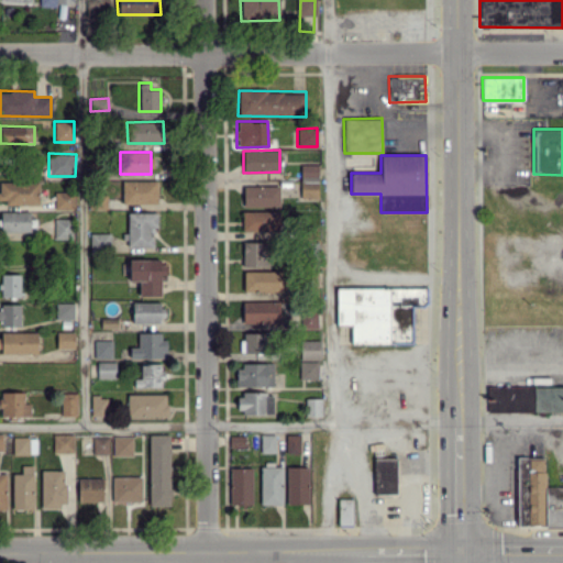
[(299,198),(317,199),(318,164),(300,164),(299,198)]
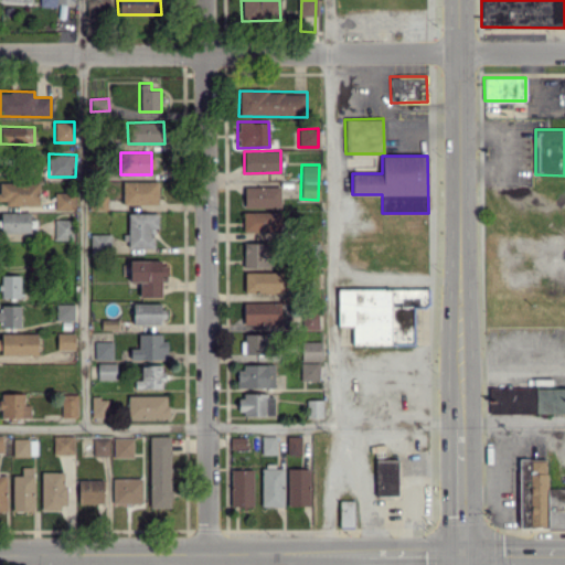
[(158,204),(158,180),(123,181),(123,204),(158,204)]
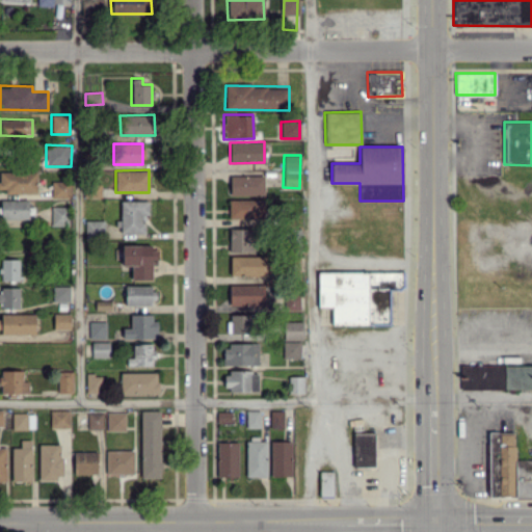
[(36,193),(36,171),(0,170),(0,188),(4,189),(4,193),(36,193)]
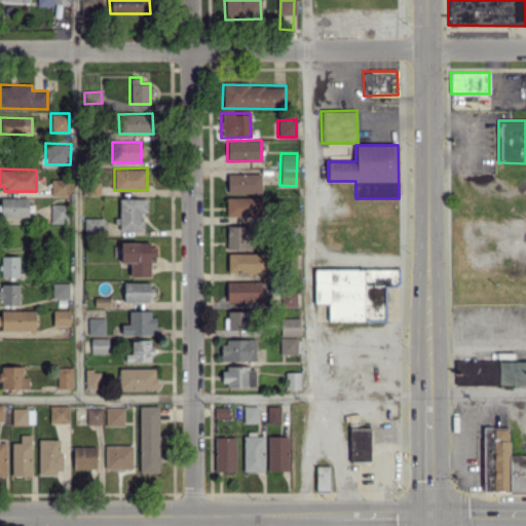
[(227,193),(261,192),(260,174),(226,174),(227,193)]
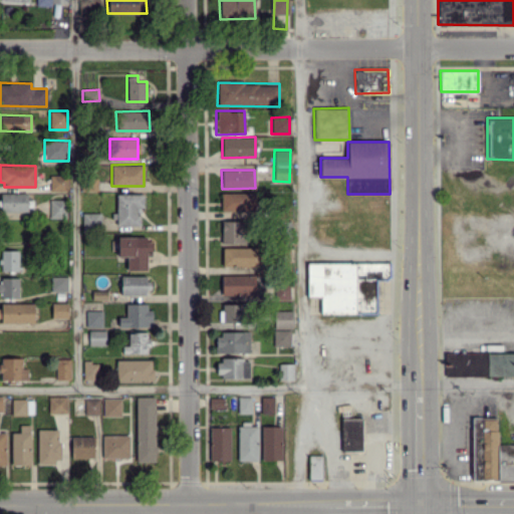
[(68,190),(68,175),(49,175),(50,191),(68,190)]
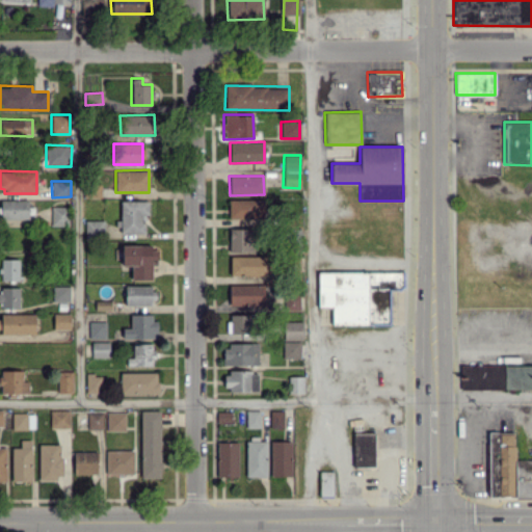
[(263,198),(229,200),(229,218),(264,217),(263,198)]
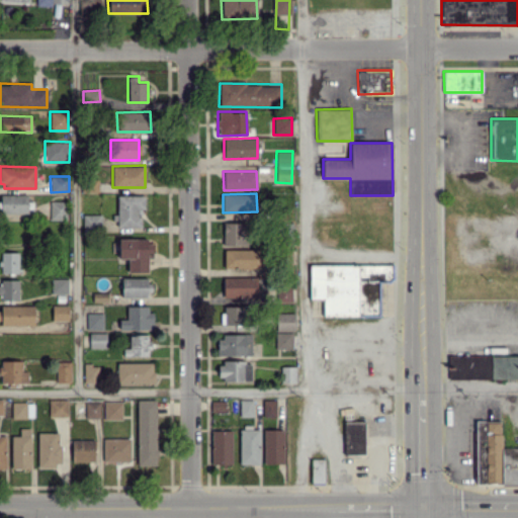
[(26,194),(0,194),(0,212),(27,212),(26,194)]
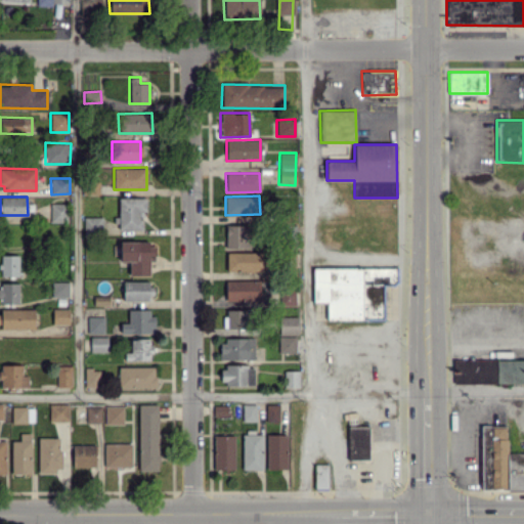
[(145,198),(118,198),(119,229),(141,229),(141,212),(146,212),(145,198)]
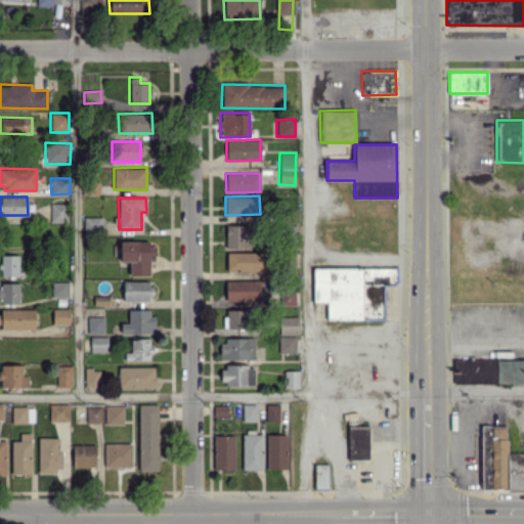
[(64,203),(50,203),(50,222),(64,221),(64,203)]
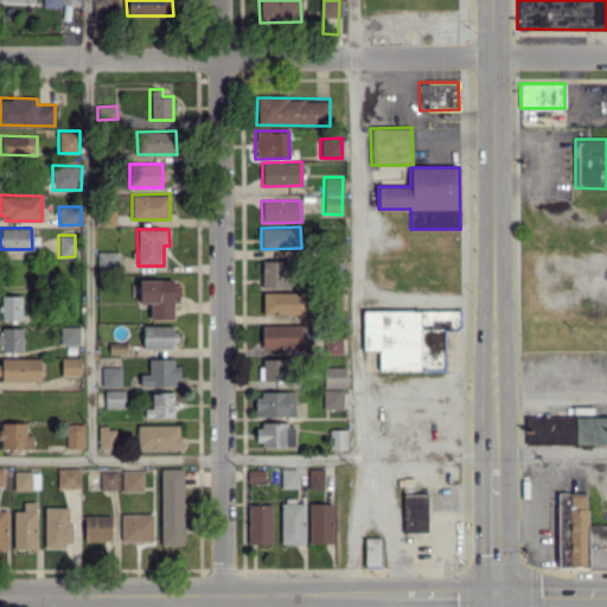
[(119,251),(97,251),(97,272),(119,270),(119,251)]
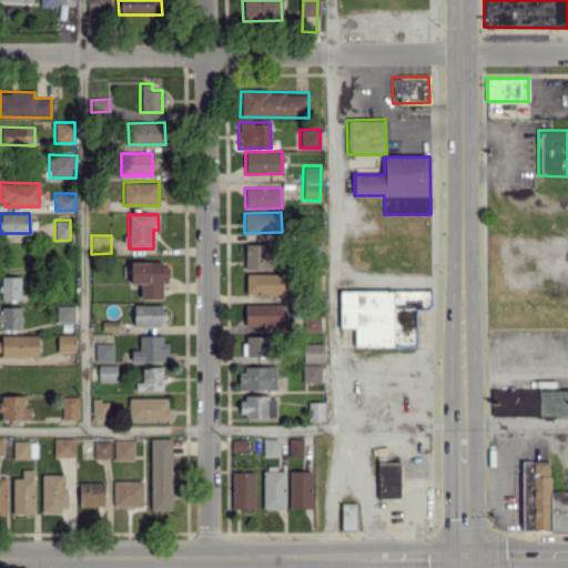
[(244,270),(273,269),(272,243),(244,244),(244,270)]
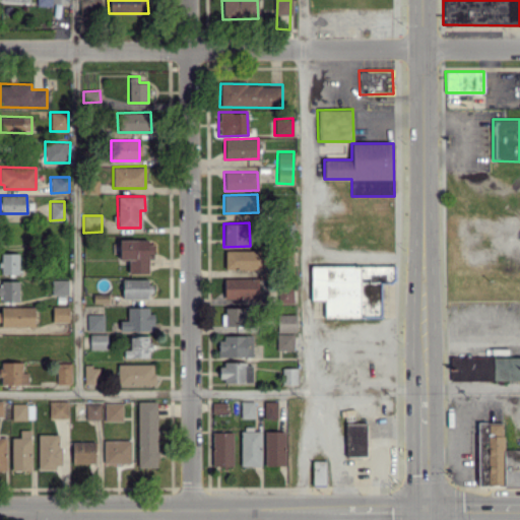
[(128,273),(148,273),(148,258),(153,258),(153,240),(119,240),(119,259),(128,259),(128,273)]
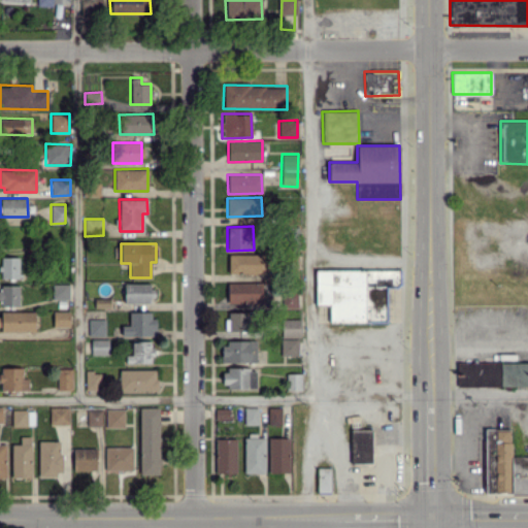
[(264,255),(228,254),(228,272),(263,273),(264,255)]
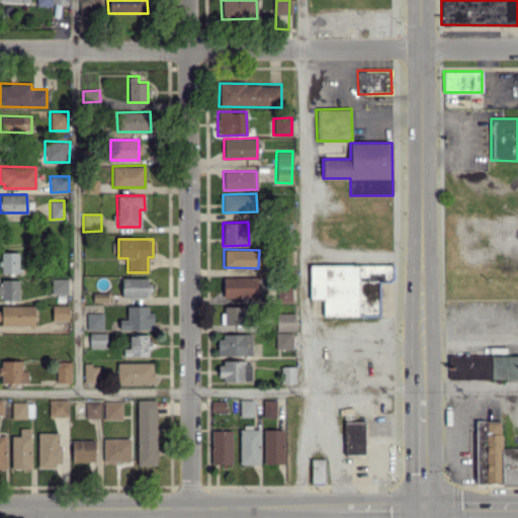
[(18,272),(18,252),(1,252),(1,272),(18,272)]
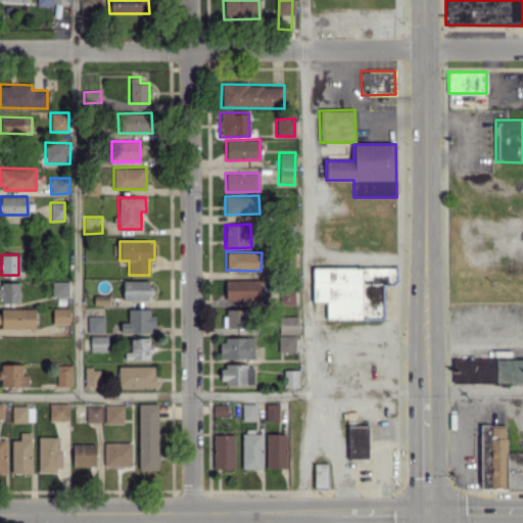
[(382,320),(382,284),(395,284),(396,267),(313,267),(312,301),(326,301),(326,319),(382,320)]
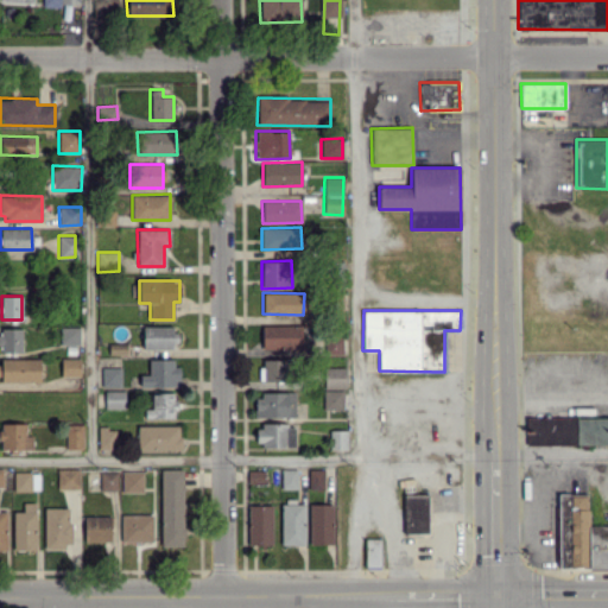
[(302,324),(261,325),(261,349),(302,348),(302,324)]
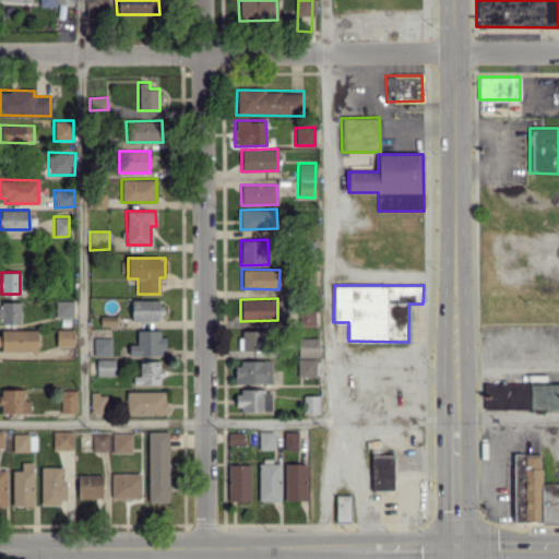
[(162,320),(161,299),(131,299),(131,321),(162,320)]
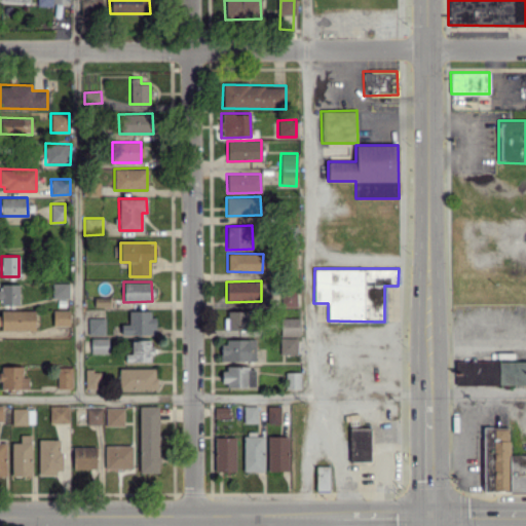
[(68,283),(51,283),(51,298),(69,298),(68,283)]
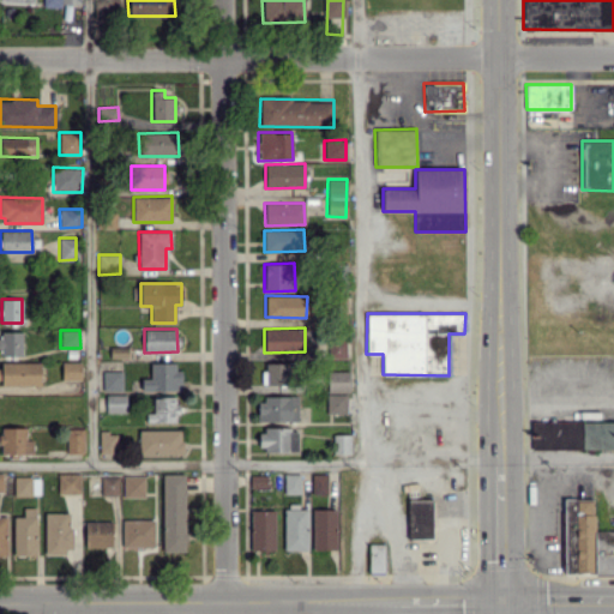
[(22,331),(0,331),(0,355),(22,355),(22,331)]
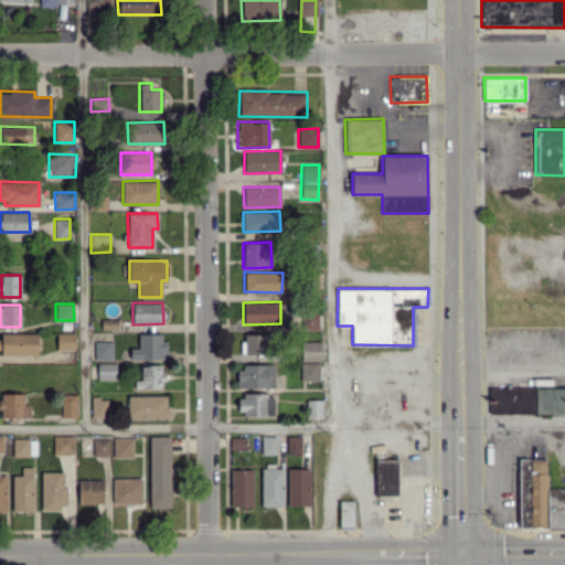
[(318,307),(304,308),(305,329),(318,329),(318,307)]
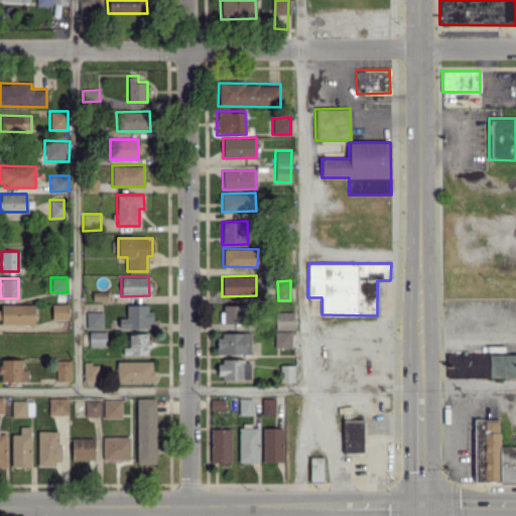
[(34,304),(0,303),(0,323),(33,324),(34,304)]
